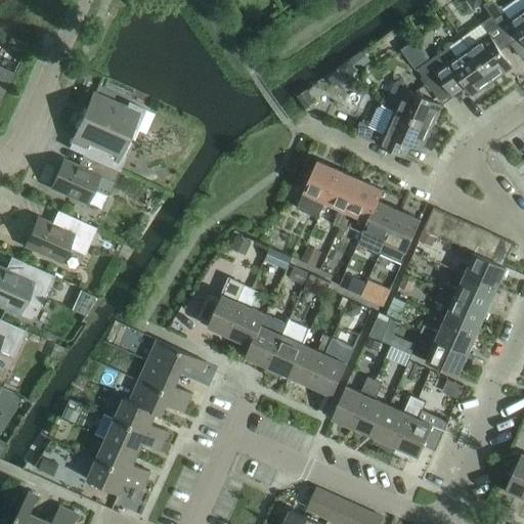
[(523,0),(511,0),(501,7),(492,0),(490,0),(484,5),(485,7),(507,37),(517,30),(523,40),(523,0)]
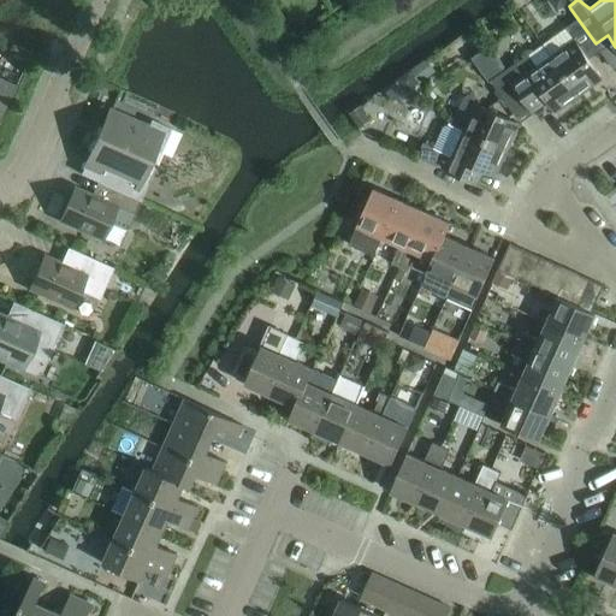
[(578,95),(602,78),(584,52),(596,43),(570,9),(561,15),(567,25),(542,43),(551,57),(578,95)]
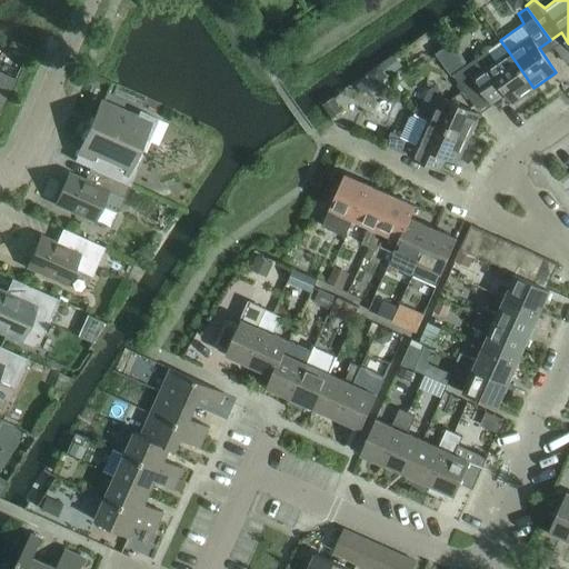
[(409,46),(395,56),(402,68),(417,58),(409,46)]
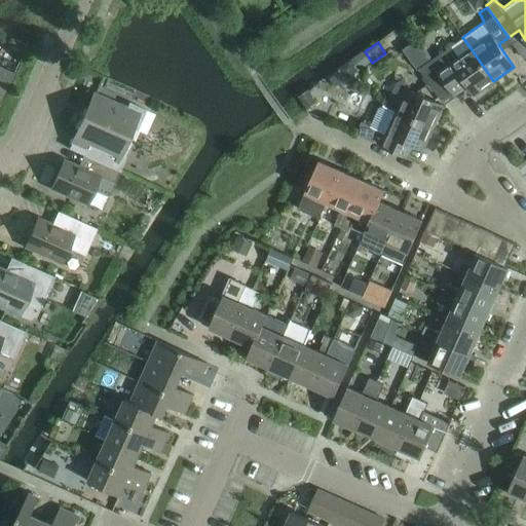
[(451,45),(429,61),(445,83),(454,97),(468,87),(474,96),(493,81),(471,48),(458,57),(451,45)]
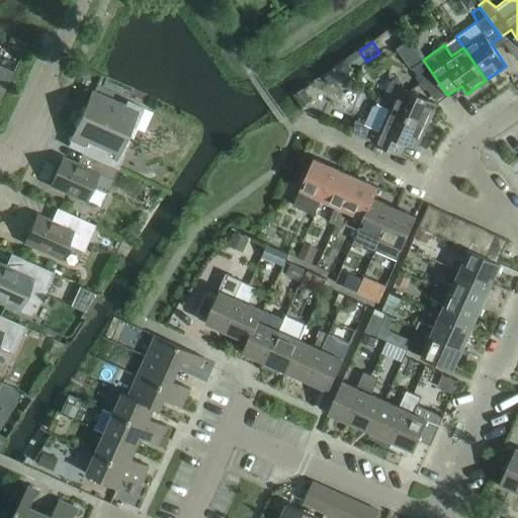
[(352,71),(366,62),(357,50),(344,59),(352,71)]
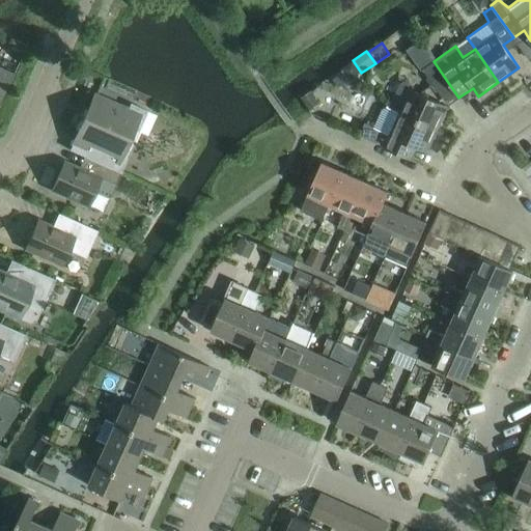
[(434,61),(422,70),(438,91),(449,84),(434,61)]
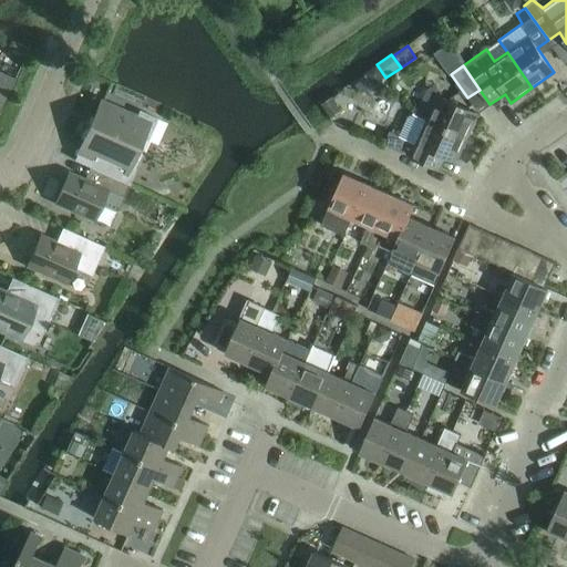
[(0,110),(14,79),(0,71),(0,110)]
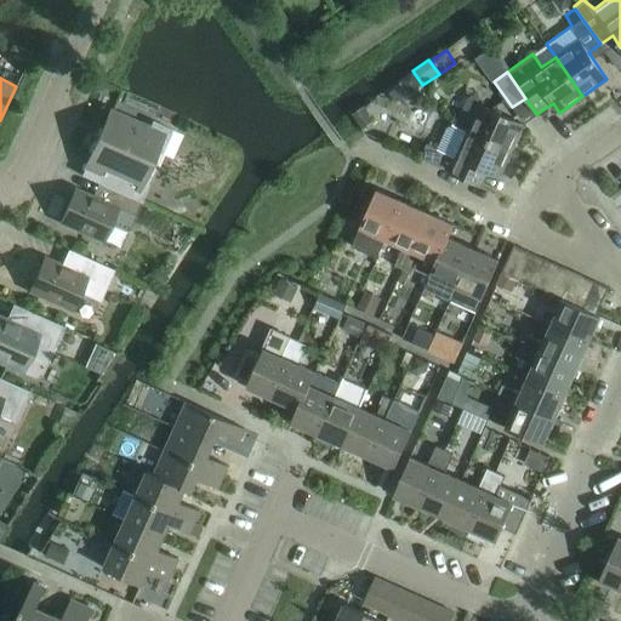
[(479,104),(467,131),(511,151),(523,124),(479,104)]
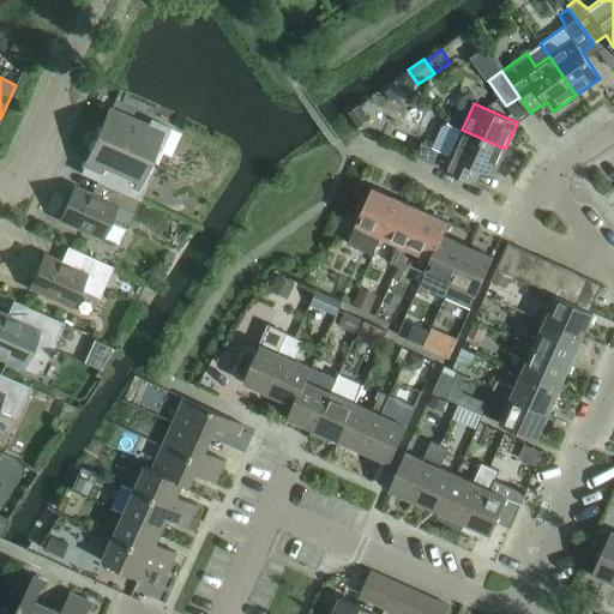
[(148,125),(110,108),(108,113),(107,112),(85,160),(104,168),(98,181),(108,186),(138,200),(145,186),(138,182),(155,145),(161,148),(169,128),(150,120),(148,125)]
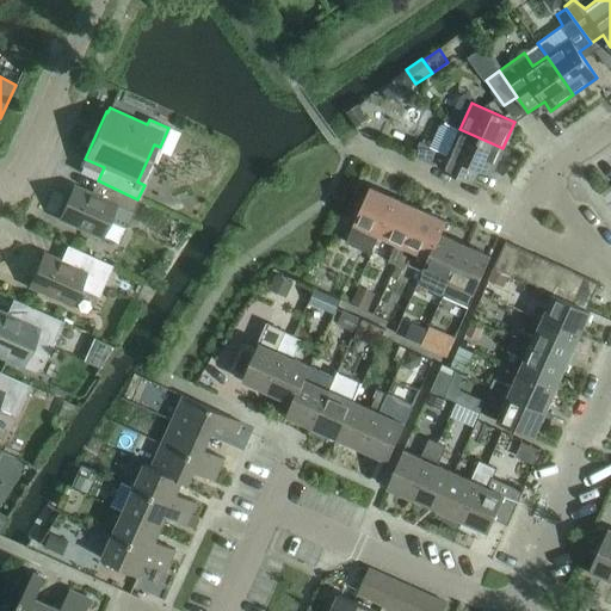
[(492,174),(503,148),(460,129),(446,123),(434,148),(419,141),(413,155),(466,179),(471,166),(492,174)]
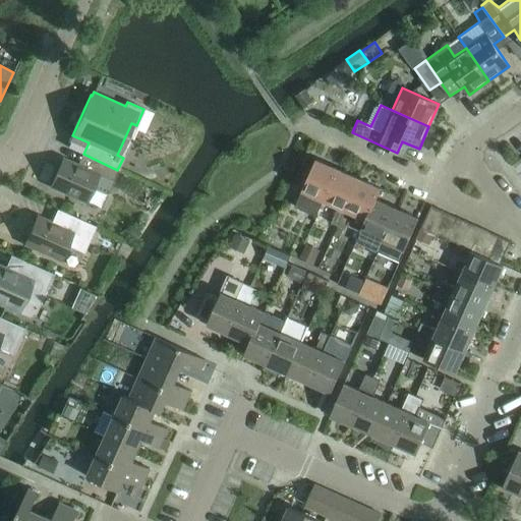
[(117,170),(92,158),(83,154),(78,166),(62,159),(50,186),(84,201),(92,187),(107,194),(117,170)]
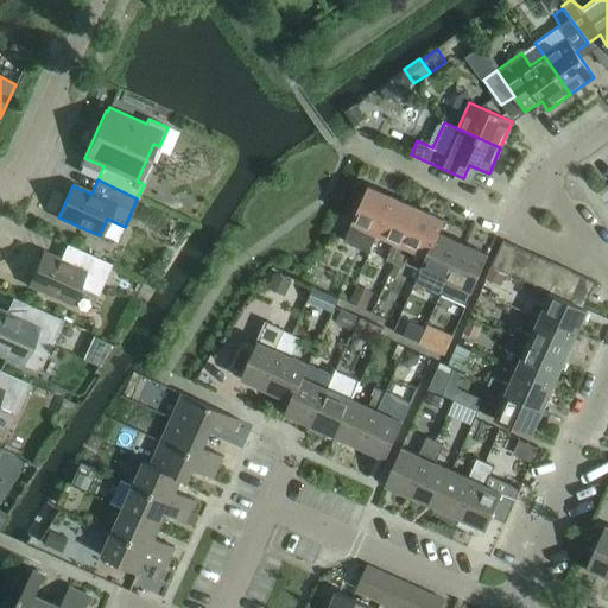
[(378,233),(393,197),(368,185),(360,203),(352,200),(343,217),(352,222),(343,240),(368,252),(378,233)]
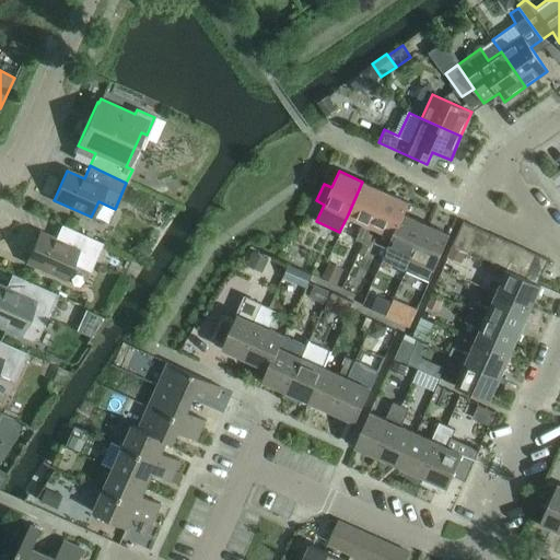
[(363,243),(386,191),(362,182),(348,214),(363,222),(356,240),(363,243)]
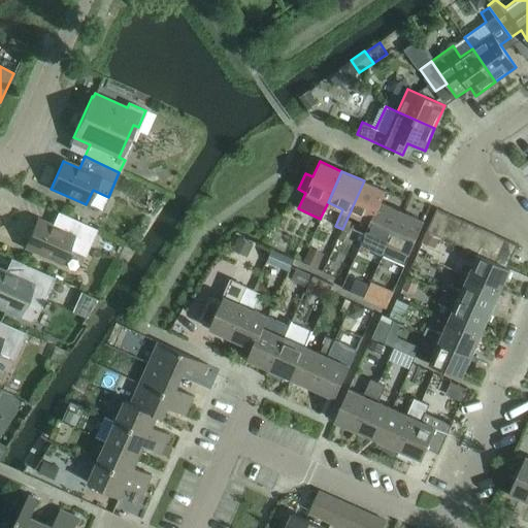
[(371,222),(382,202),(386,191),(364,180),(342,229),(351,233),(353,228),(365,233),(370,222),(371,222)]
